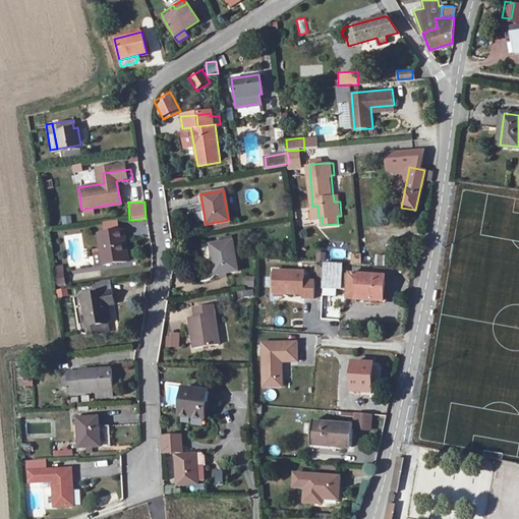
[(69,215),(60,217),(62,224),(71,222),(69,215)]
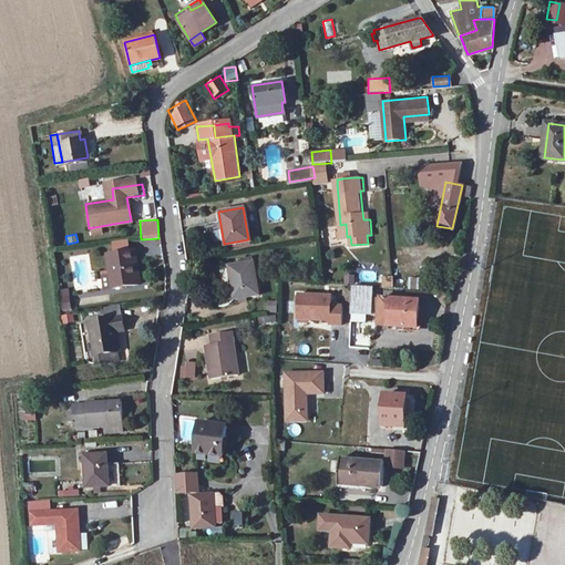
[(114,253),(105,254),(111,287),(137,284),(133,249),(131,250),(130,242),(113,244),(114,253)]
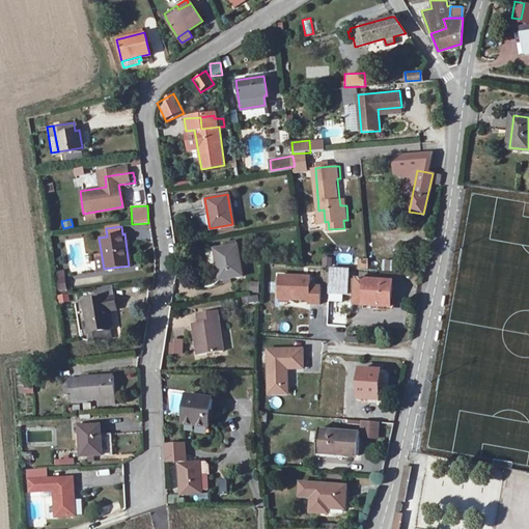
[(213,249),(217,271),(218,279),(241,275),(235,245),(213,249)]
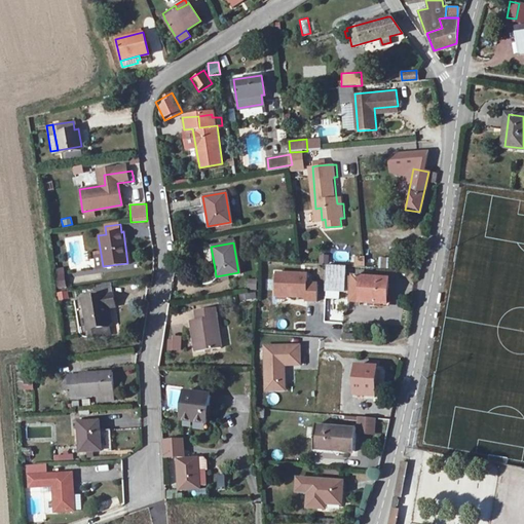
[(344,265),(332,265),(331,289),(343,290),(344,265)]
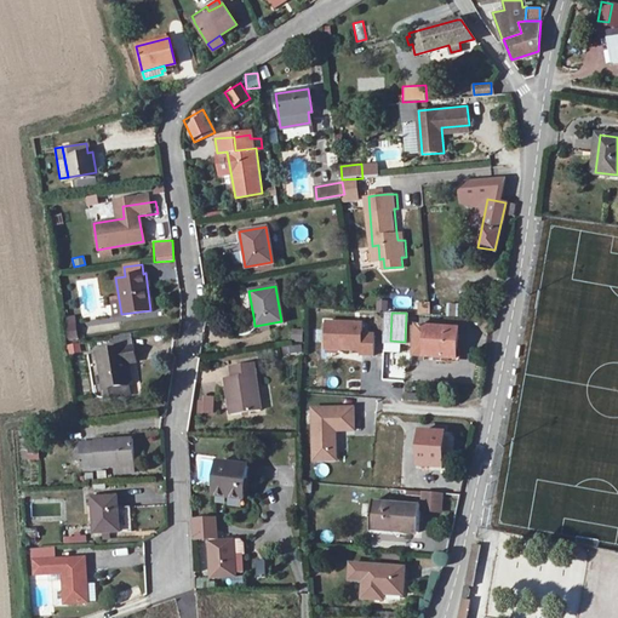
[(67,339),(76,338),(75,314),(66,315),(67,339)]
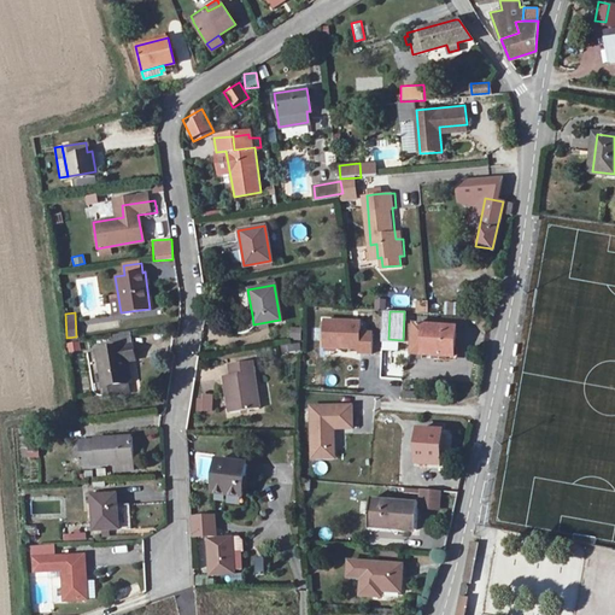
[(365,317),(329,315),(328,343),(363,344),(363,349),(376,349),(376,328),(364,328),(365,317)]
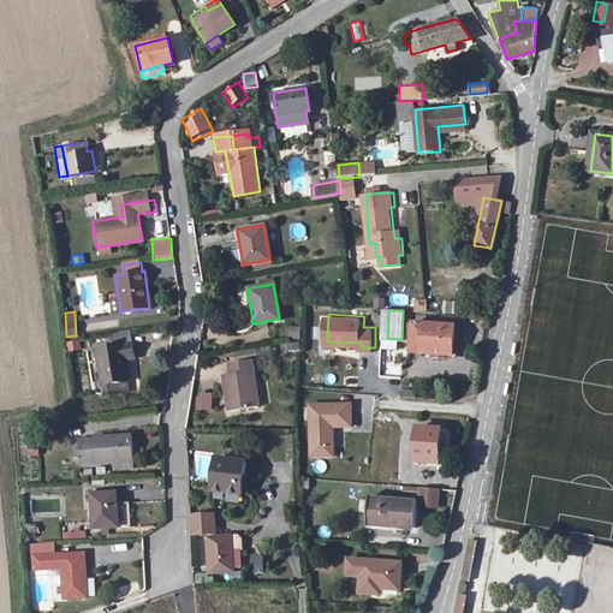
[(453,325),(411,322),(410,351),(451,355),(453,325)]
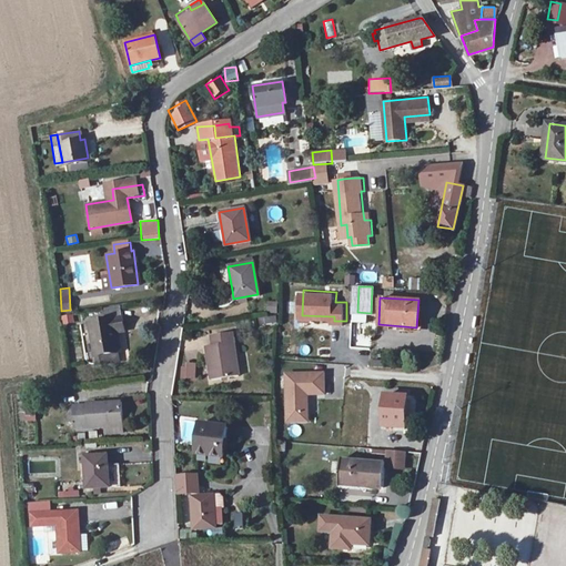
[(73,322),(72,314),(61,315),(62,324),(73,322)]
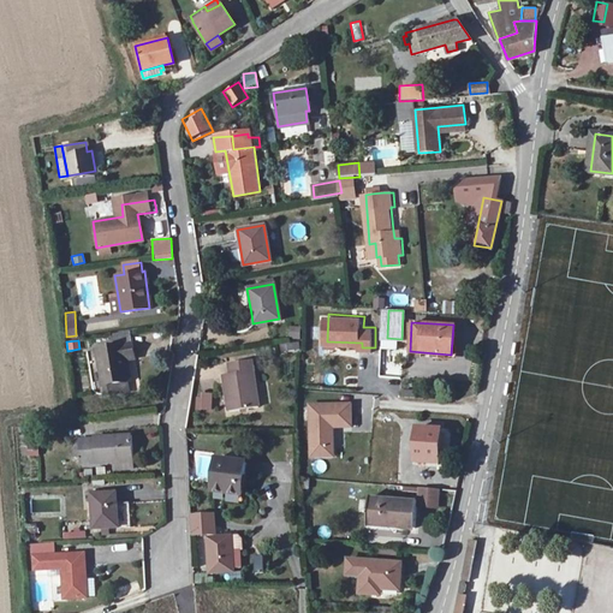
[(131,343),(95,349),(100,385),(101,384),(103,394),(126,391),(125,381),(129,380),(125,358),(132,357),(131,343)]
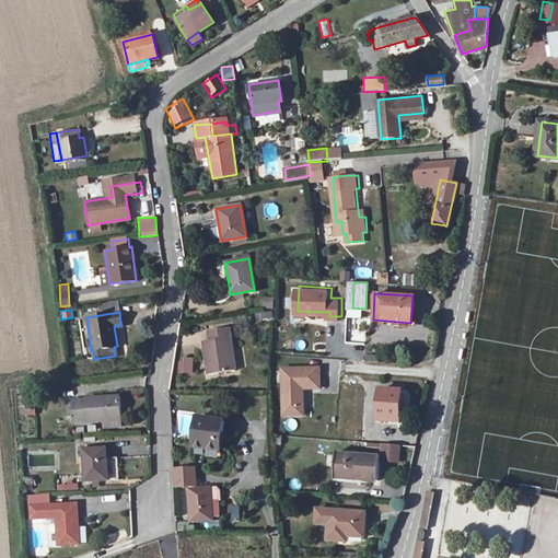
[(207,330),(209,339),(202,340),(207,373),(233,370),(228,327),(207,330)]
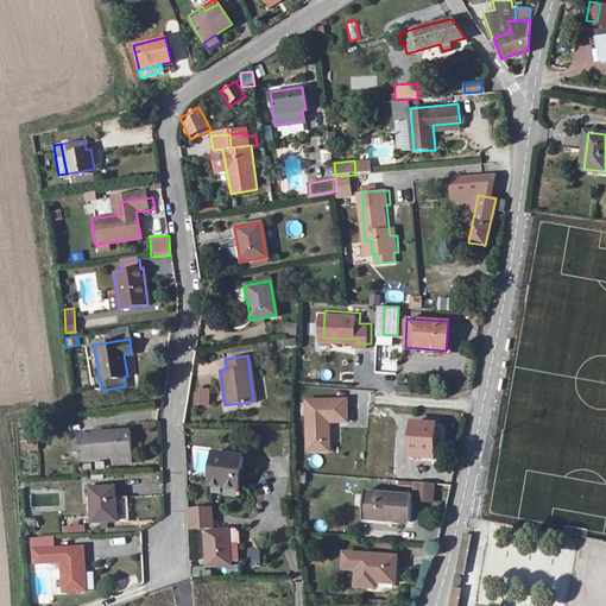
[(199,393),(199,403),(208,404),(208,389),(199,389),(199,393)]
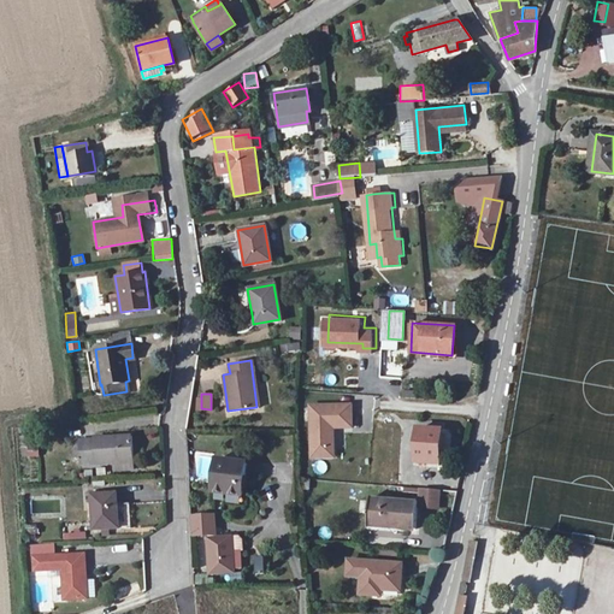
[(352,402),(311,402),(310,444),(331,446),(331,424),(350,424),(352,402)]
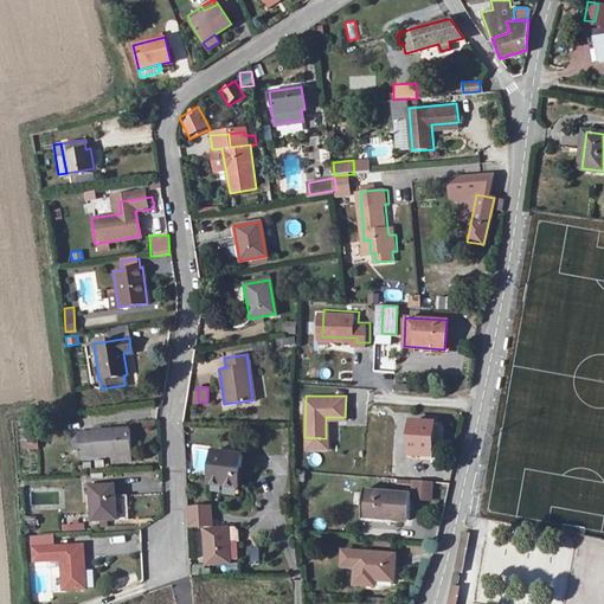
[(430,455),(432,422),(410,421),(407,454),(430,455)]
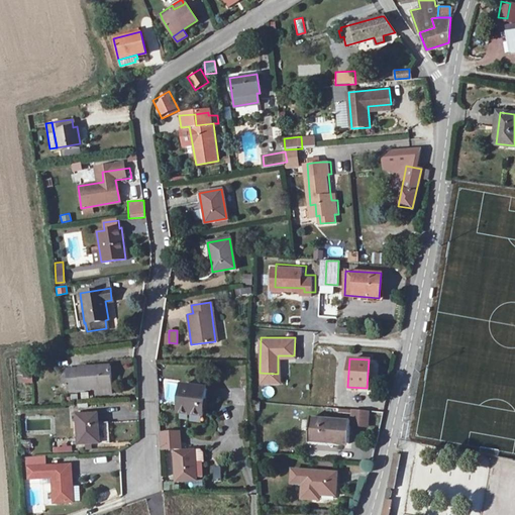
[(94,388),(110,387),(109,366),(78,368),(78,369),(65,369),(66,370),(66,383),(67,389),(94,388)]
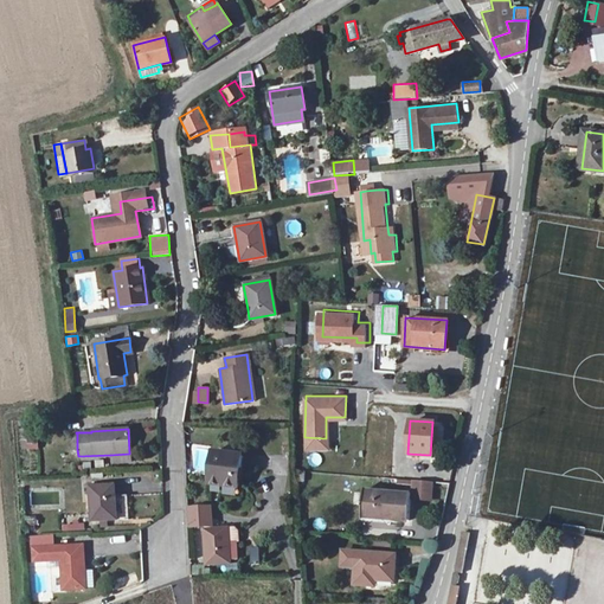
[(241,454),(211,450),(207,483),(237,487),(241,454)]
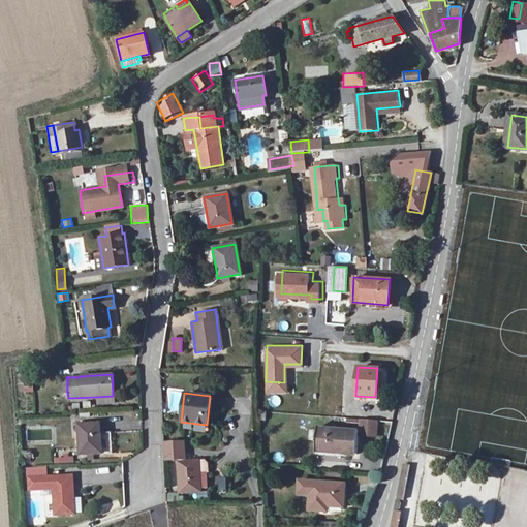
[(359,419),(358,434),(374,435),(375,420),(359,419)]
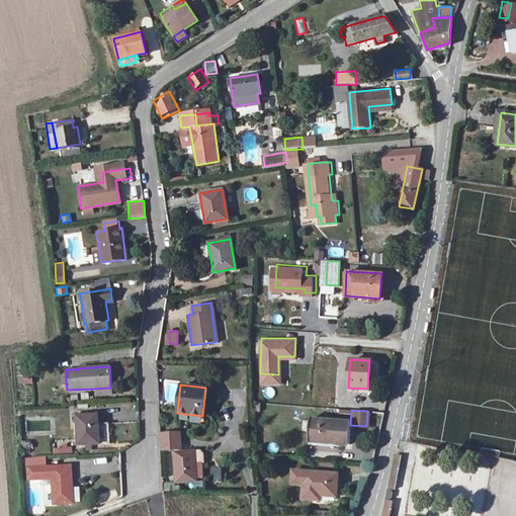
[(95,414),(77,416),(75,416),(76,417),(72,417),(72,421),(76,421),(77,444),(98,443),(96,414),(95,414)]
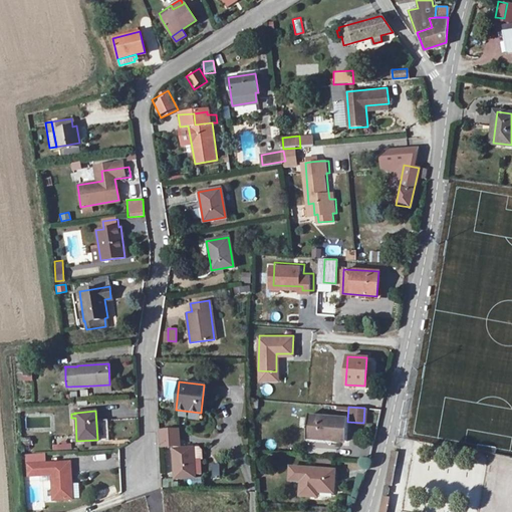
[(326,438),(338,439),(345,440),(347,419),(307,416),(305,434),(327,436),(326,438)]
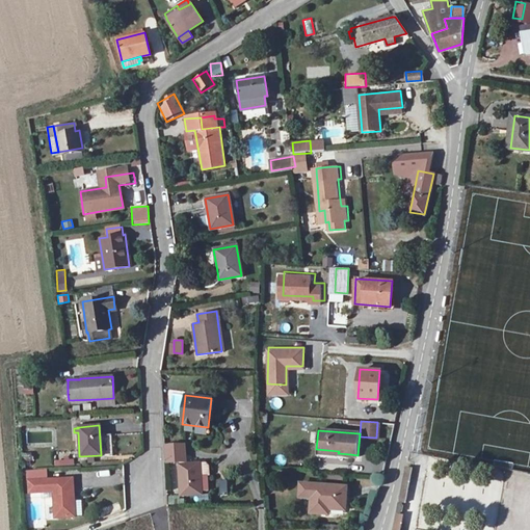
[(339,451),(316,449),(316,455),(350,457),(350,454),(338,453),(339,451)]
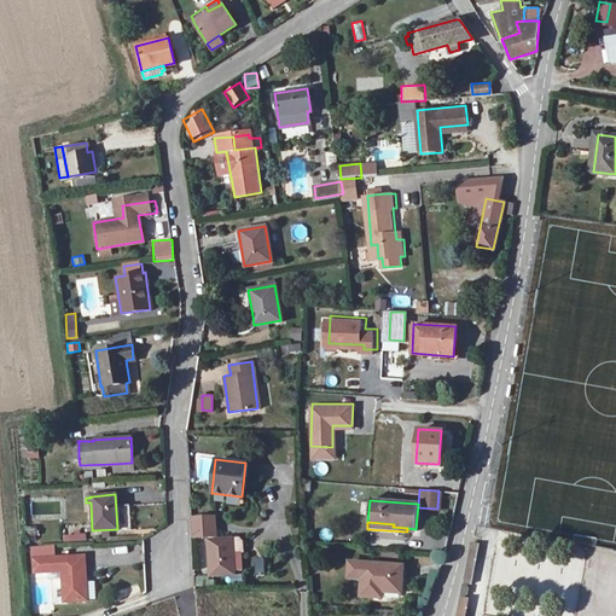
[(231,538),(233,570),(240,569),(243,552),(242,540),(238,536),(231,536),(231,538)]
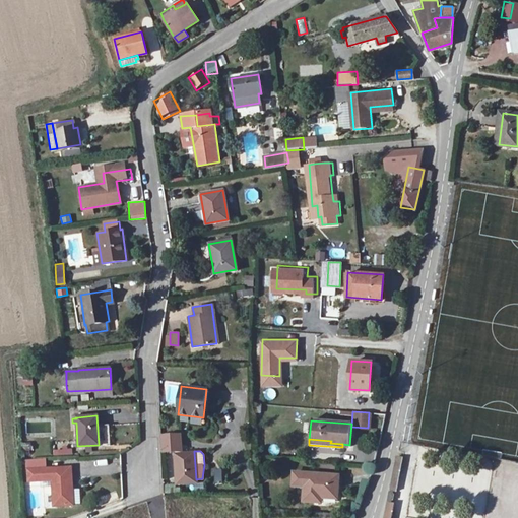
[(196,479),(194,452),(174,453),(175,483),(196,482),(196,479)]
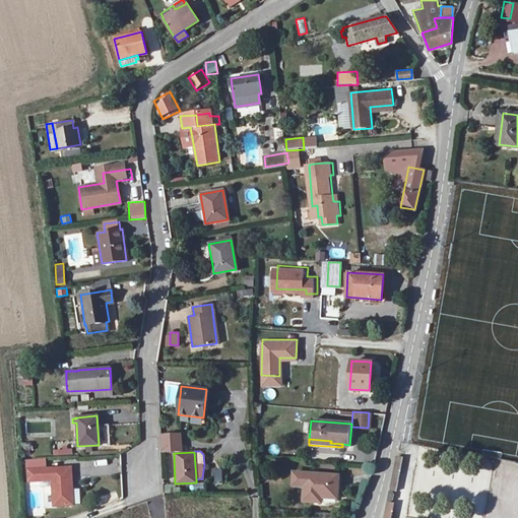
[(389,490),(395,491),(402,456),(395,455),(389,490)]
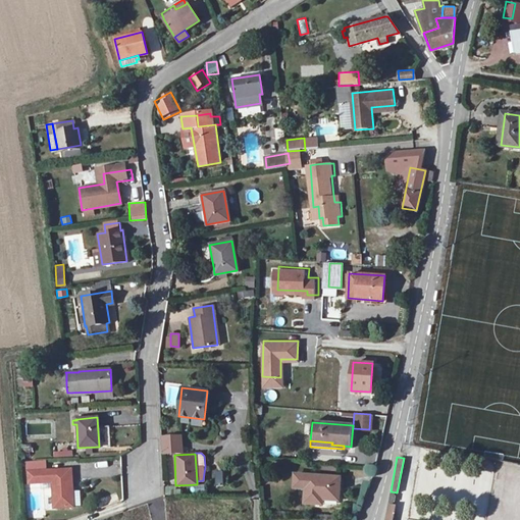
[(492,469),(479,465),(471,496),(485,499),(492,469)]
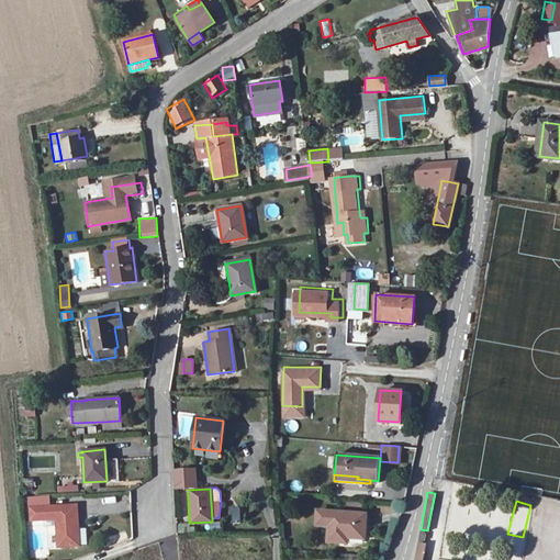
[(60,519),(60,545),(79,544),(78,502),(52,503),(32,503),(32,519),(60,519)]
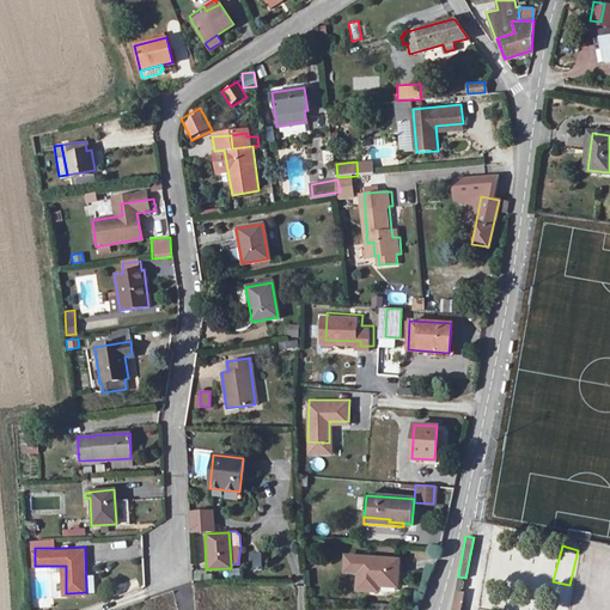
[(251,553),(252,567),(263,566),(262,553),(251,553)]
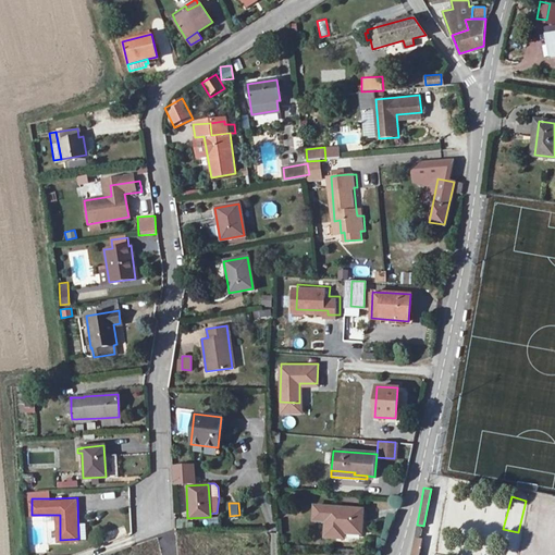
[(337,532),(344,532),(360,533),(362,509),(327,506),(324,537),(336,537),(337,532)]
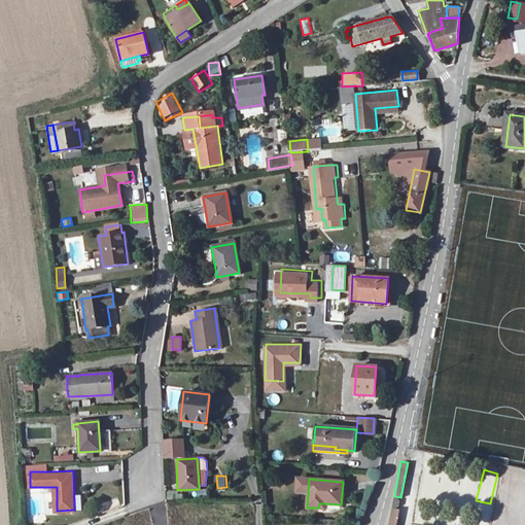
[(165,499),(181,497),(181,493),(176,493),(176,491),(176,490),(165,492),(165,499)]
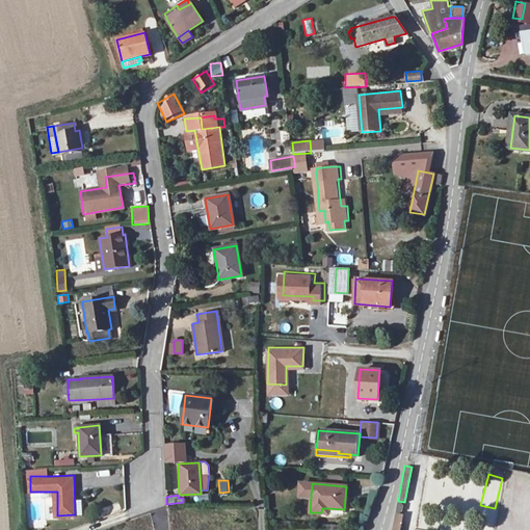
[(404,502),(398,501),(395,512),(402,514),(404,502)]
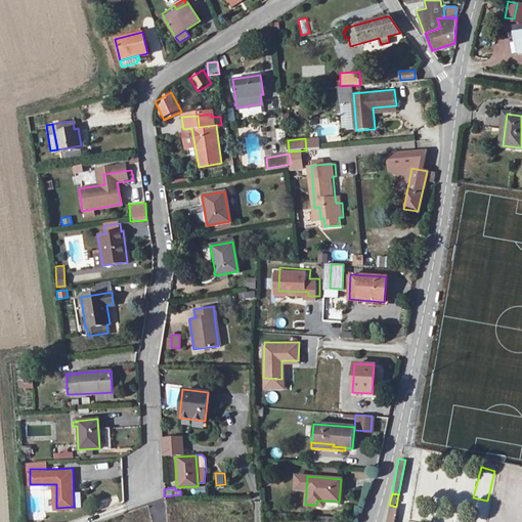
[(393,521),(396,507),(389,505),(386,521),(393,521)]
